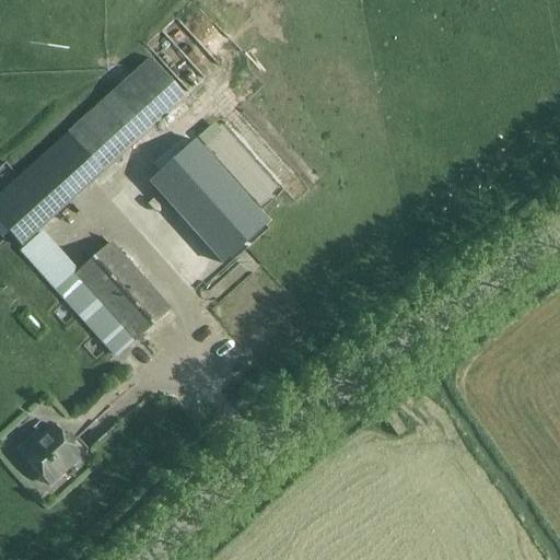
[(0,222),(21,246),(178,105),(185,98),(150,59),(0,194),(0,222)]
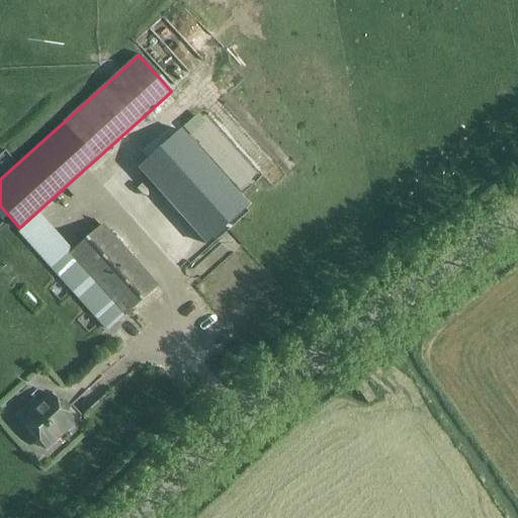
[(197,114),(183,127),(190,136),(204,122),(197,114)]
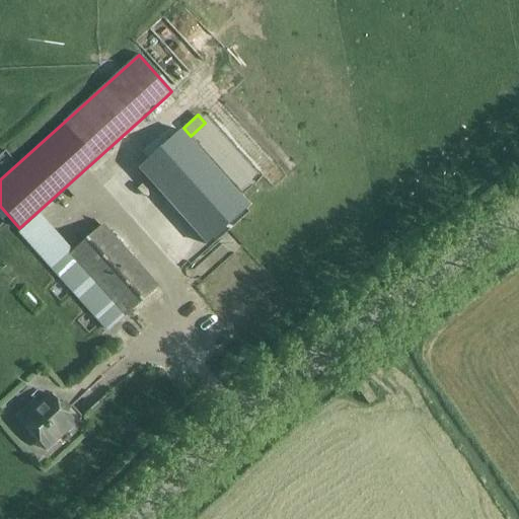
[(211,145),(224,135),(212,121),(199,132),(211,145)]
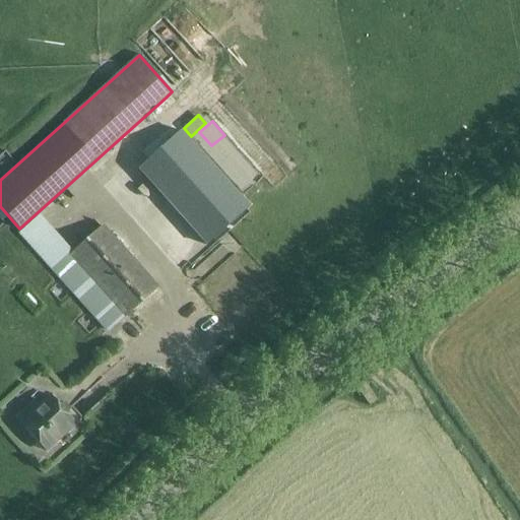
[(181,131),(138,170),(206,246),(225,229),(249,207),(181,131)]
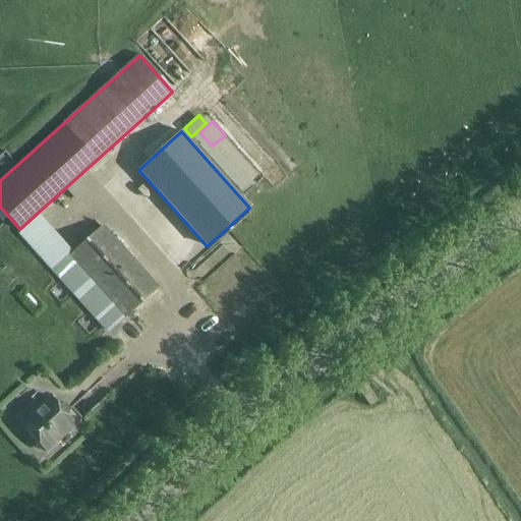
[(227,170),(249,187),(261,173),(238,156),(227,170)]
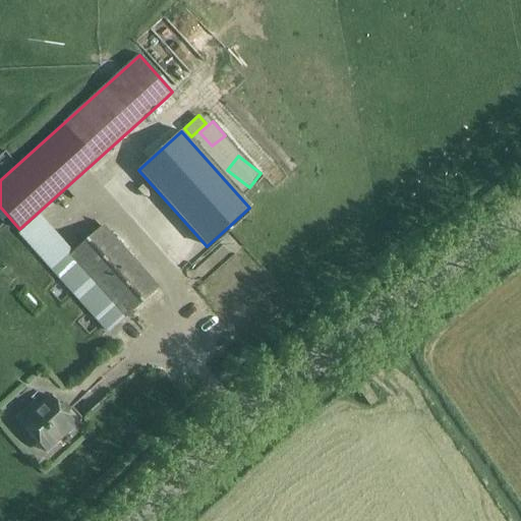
[(160,287),(104,225),(69,255),(125,319),(160,287)]
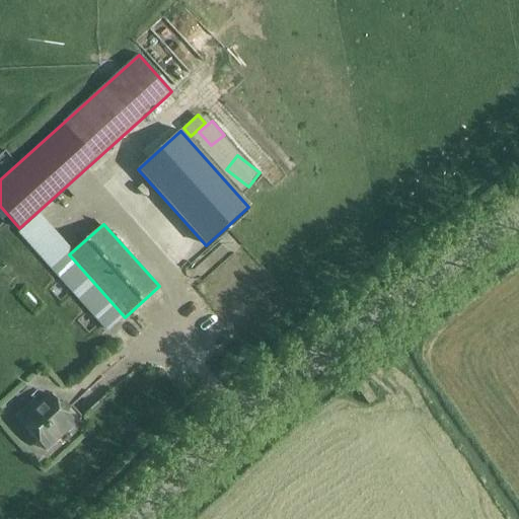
[(112,329),(125,317),(69,254),(55,268),(112,329)]
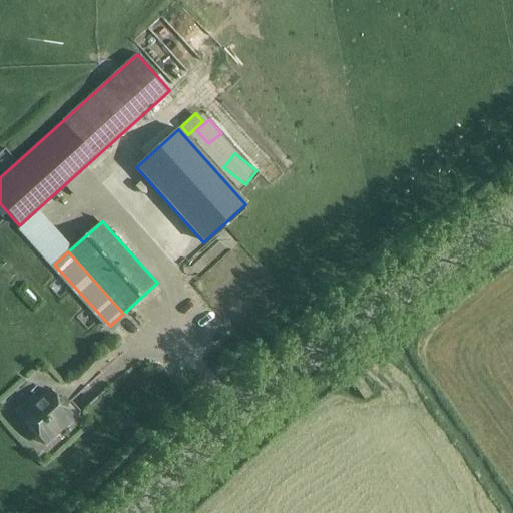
[(50,389),(37,401),(32,396),(16,410),(47,444),(76,418),(50,389)]
